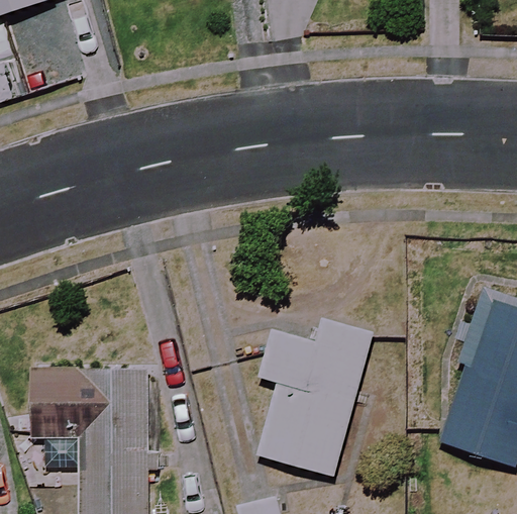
[(0,0),(0,16),(48,0),(0,0)]
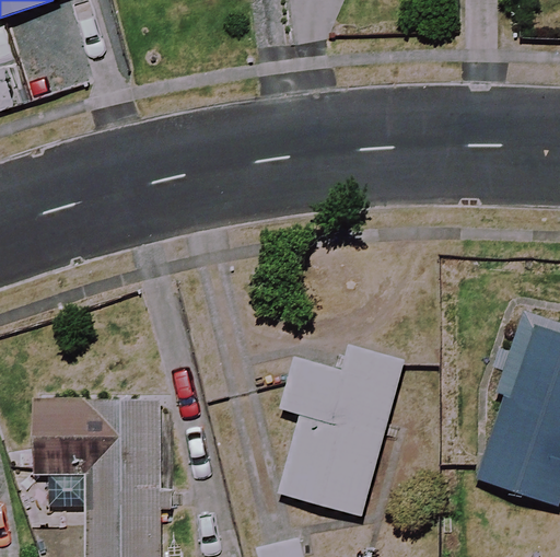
[(559,494),(559,323),(525,312),(497,393),(505,396),(477,478),(556,506),(559,494)]
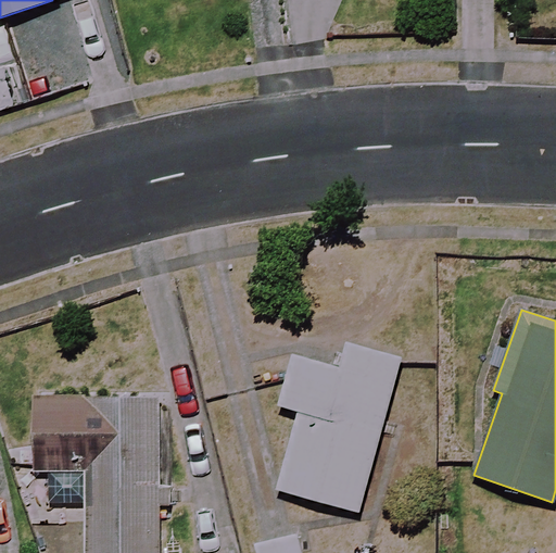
[(402,357),(349,342),(341,369),(291,355),(277,404),(299,411),(277,489),(358,511),(402,357)]
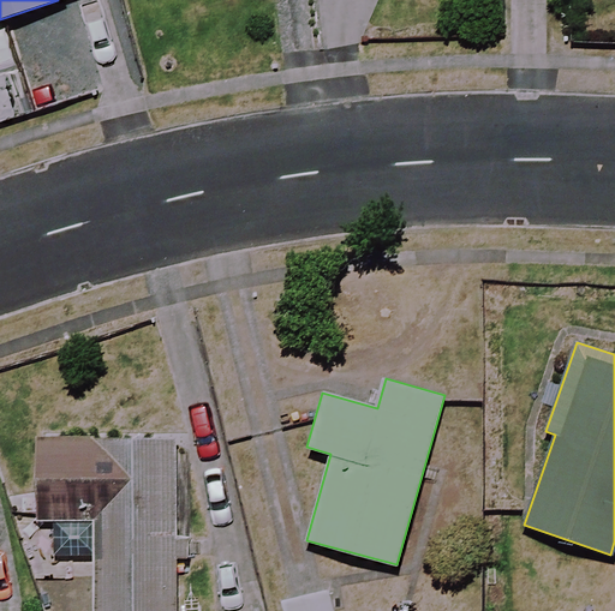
[(173,610),(177,439),(31,436),(30,516),(96,517),(94,610),(173,610)]
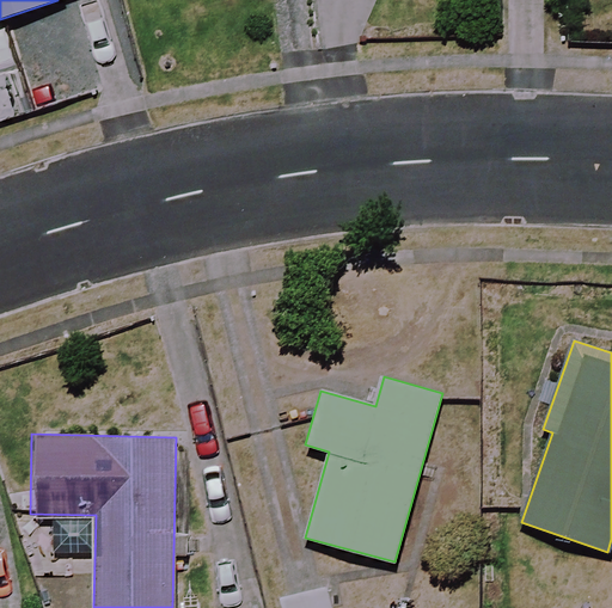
[(331,607),(326,585),(282,596),(283,607),(331,607)]
